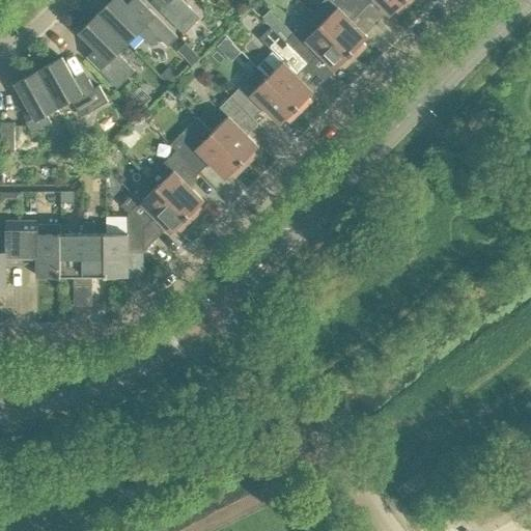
[(123,0),(111,0),(99,12),(128,43),(138,32),(152,47),(160,38),(168,46),(177,36),(140,0),(131,0),(128,4),(123,0)]
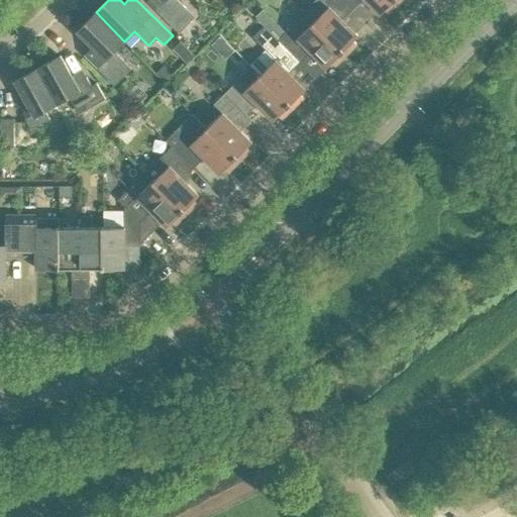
[(147,0),(146,1),(179,32),(195,17),(178,0),(147,0)]
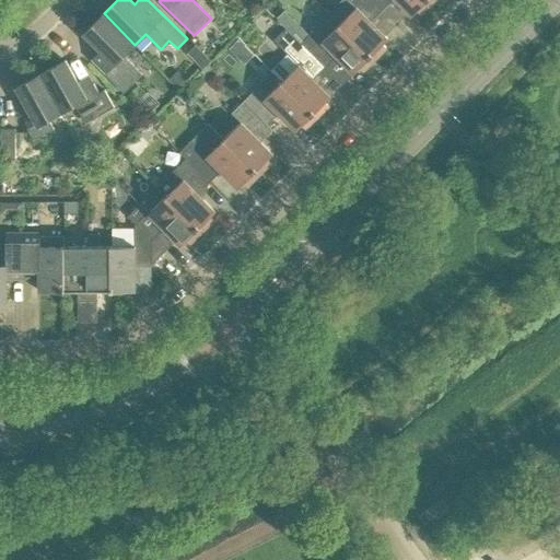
[(372,0),(343,0),(329,14),(374,59),(386,48),(383,44),(388,38),(371,21),(383,10),(372,0)]
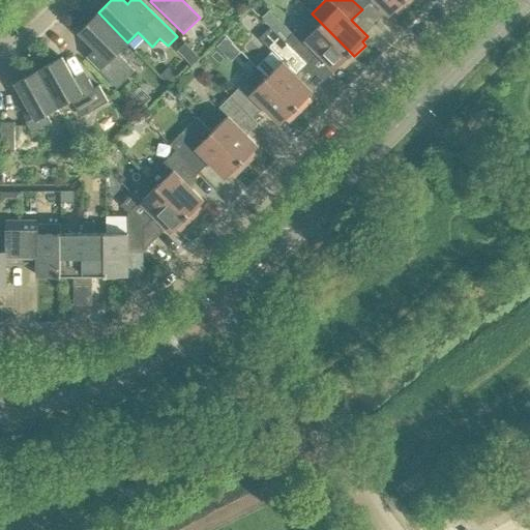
[(352,0),(362,9),(371,0),(374,0),(389,15),(394,9),(399,12),(409,2),(407,0),(352,0)]
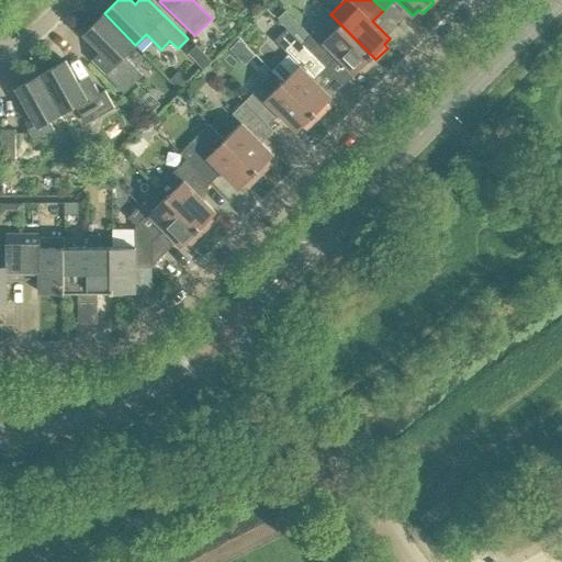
[(135,45),(104,13),(83,34),(100,51),(91,59),(124,93),(143,75),(124,56),(135,45)]
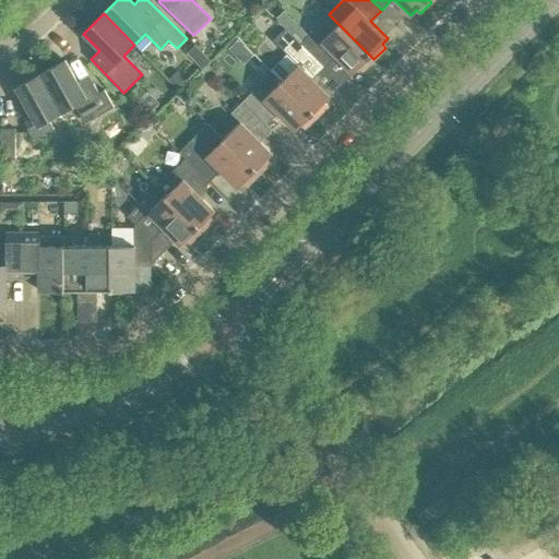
[(329,14),(300,43),(300,44),(324,67),(336,56),(353,73),(359,68),(363,71),(373,59),(329,14)]
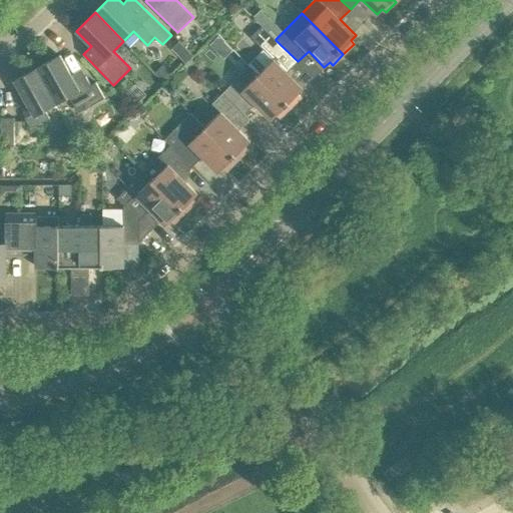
[(274,59),(258,74),(291,107),(301,96),(298,93),(303,88),(287,72),(298,61),(276,40),(276,39),(262,25),(250,36),(274,59)]
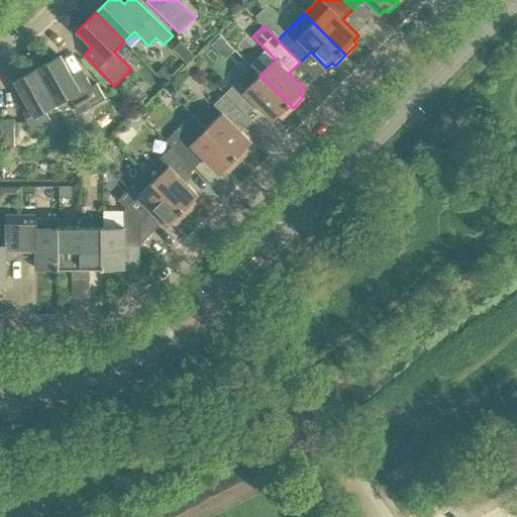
[(220,36),(211,44),(215,48),(223,39),(220,36)]
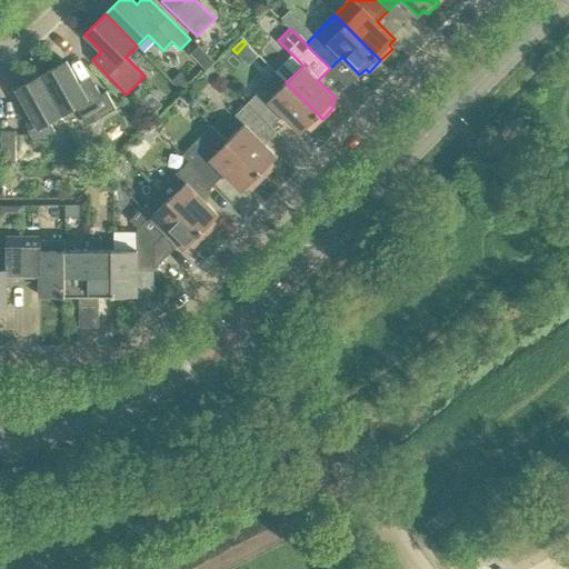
[(67,60),(41,75),(63,113),(77,106),(87,125),(116,109),(107,91),(100,95),(96,85),(83,91),(67,60)]
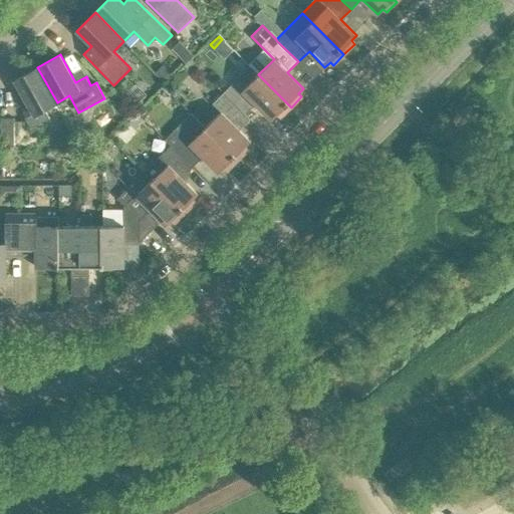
[(165,82),(173,74),(164,65),(156,73),(165,82)]
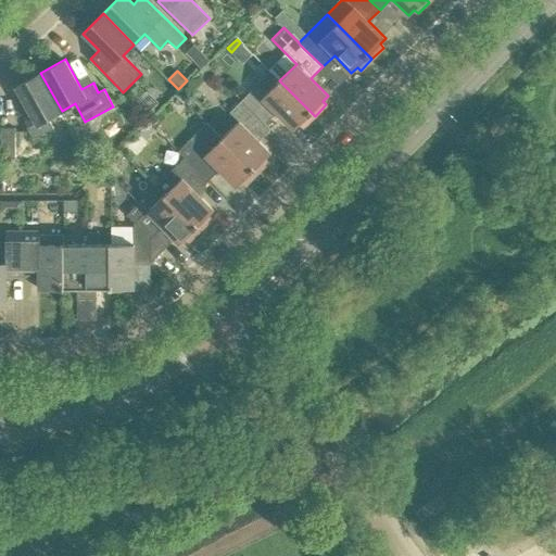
[(270,71),(241,100),(265,124),(277,112),(294,129),(300,124),(303,127),(315,116),(279,80),(270,71)]
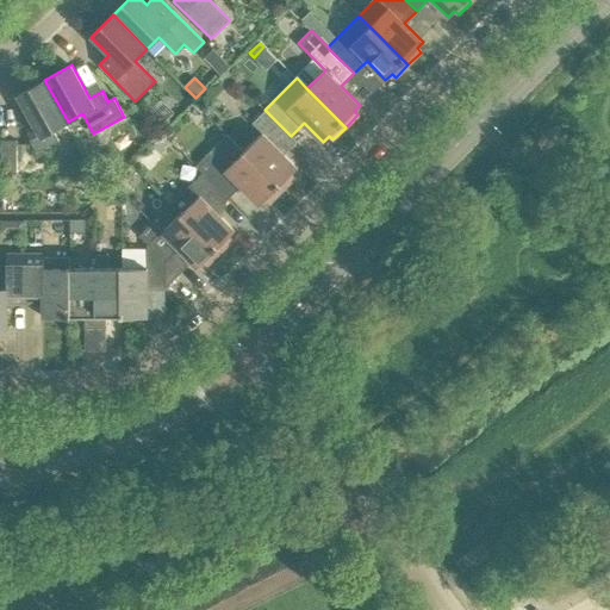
[(68,122),(44,80),(17,95),(39,135),(30,141),(37,153),(58,141),(53,130),(68,122)]
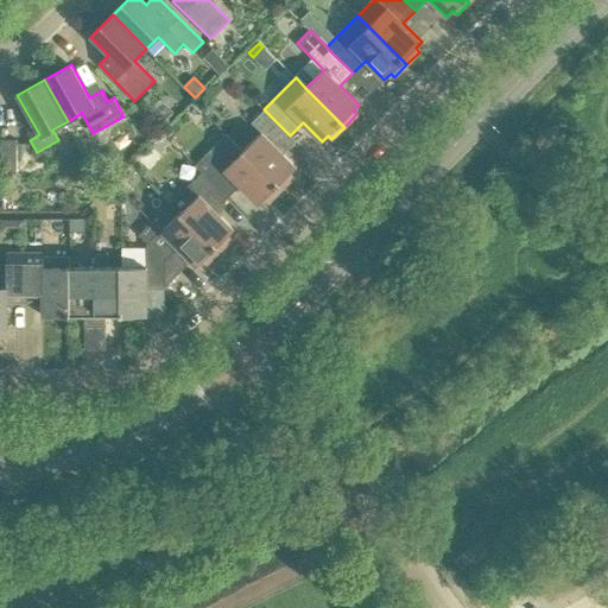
[(261,132),(242,151),(282,189),(295,177),(290,173),(296,168),(278,147),(290,135),(264,109),(252,122),(261,132)]
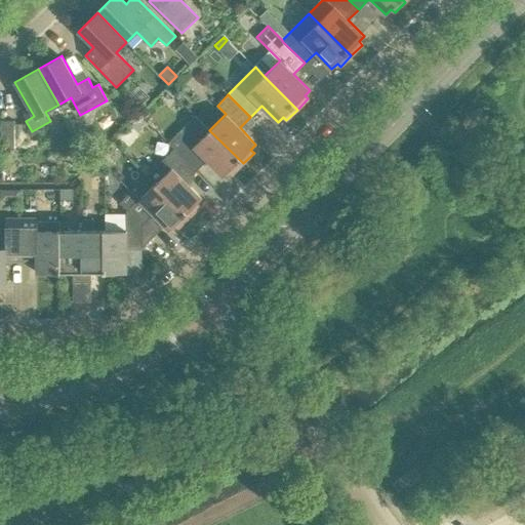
[(167,142),(173,148),(196,170),(207,160),(224,176),(229,171),(232,174),(243,163),(209,130),(195,115),(167,142)]
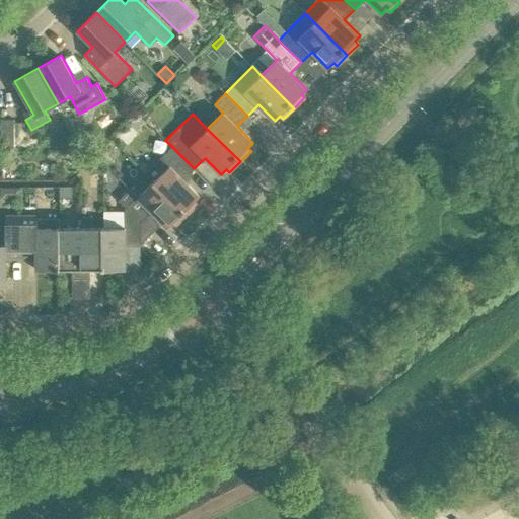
[(136,131),(145,121),(139,115),(130,124),(136,131)]
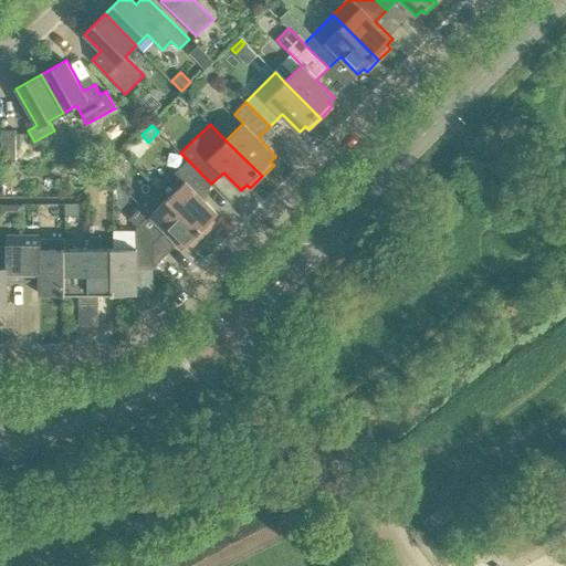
[(1,129),(1,161),(16,161),(16,130),(1,129)]
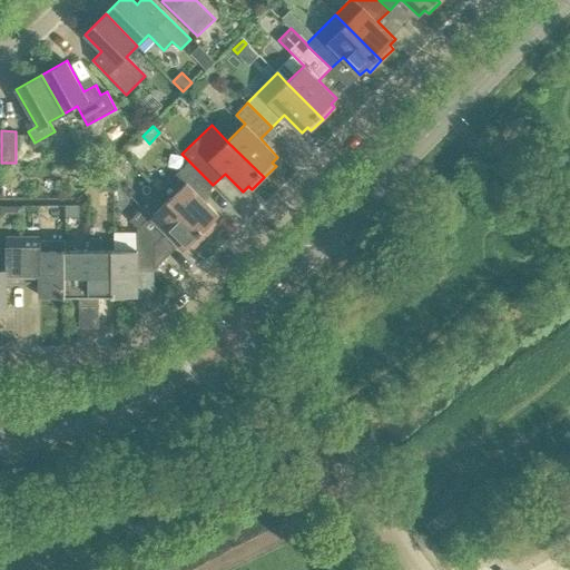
[(159,189),(168,199),(205,236),(217,224),(214,220),(219,215),(202,197),(213,185),(188,160),(159,189)]
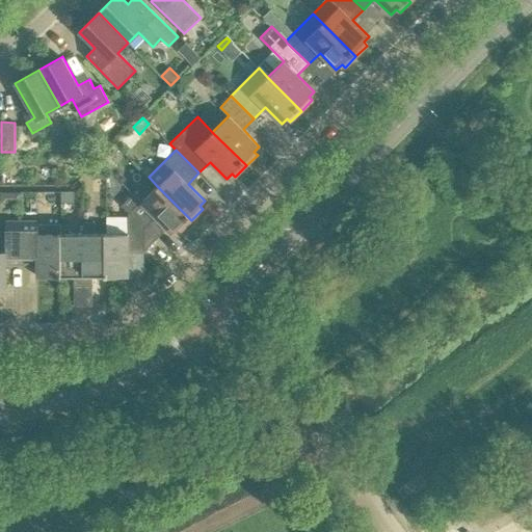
[(85,173),(94,181),(105,170),(97,161),(85,173)]
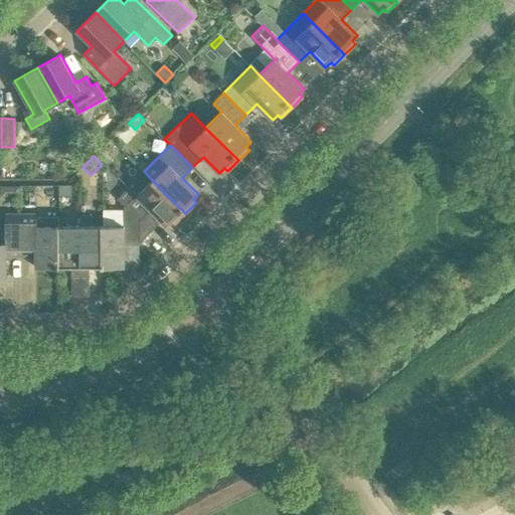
[(118,198),(124,205),(125,205),(140,220),(150,209),(166,225),(171,220),(175,223),(185,213),(152,180),(137,195),(129,187),(118,198)]
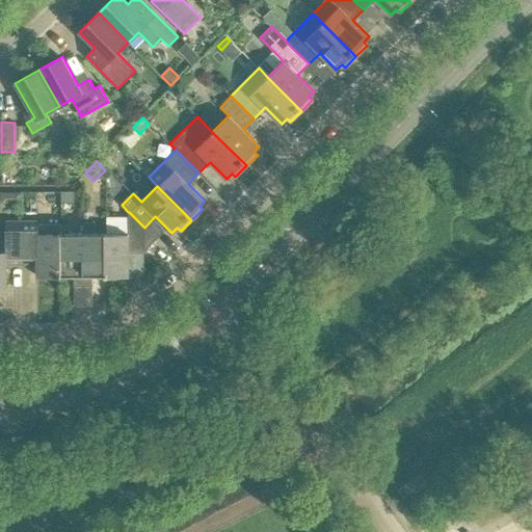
[(74,203),(73,192),(61,192),(61,203),(74,203)]
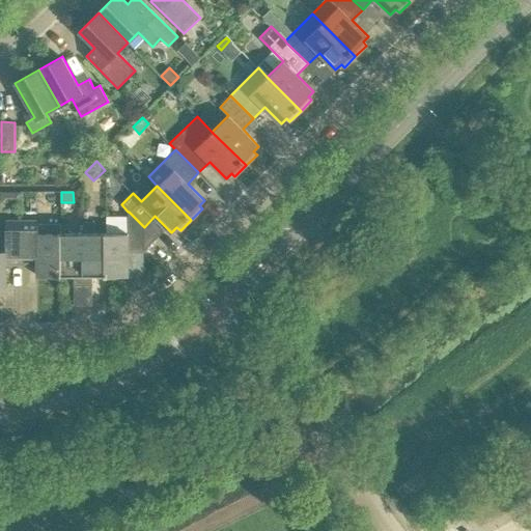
[(128,233),(105,233),(105,276),(129,276),(129,252),(144,252),(144,227),(129,212),(128,212),(128,233)]
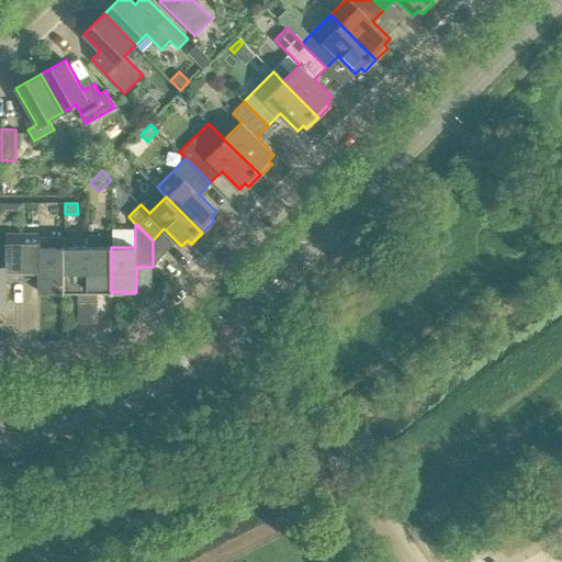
[(0,310),(7,311),(7,279),(23,278),(23,233),(7,233),(7,249),(0,249),(0,310)]
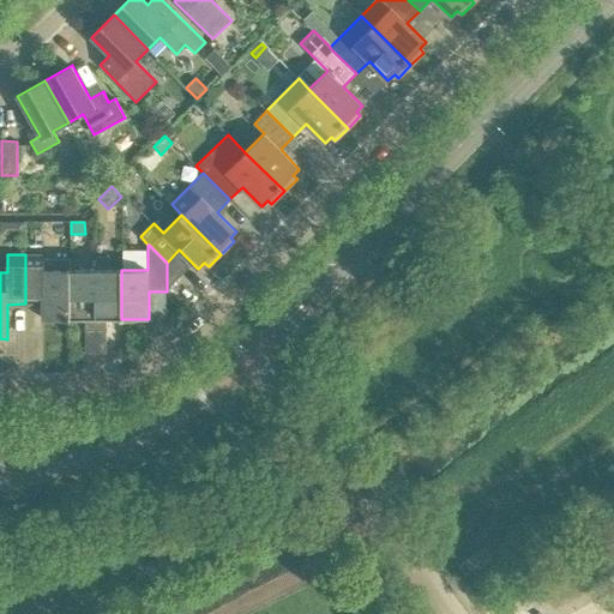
[(44,256),(25,254),(25,304),(43,305),(43,319),(70,319),(70,270),(70,259),(44,259),(44,256)]
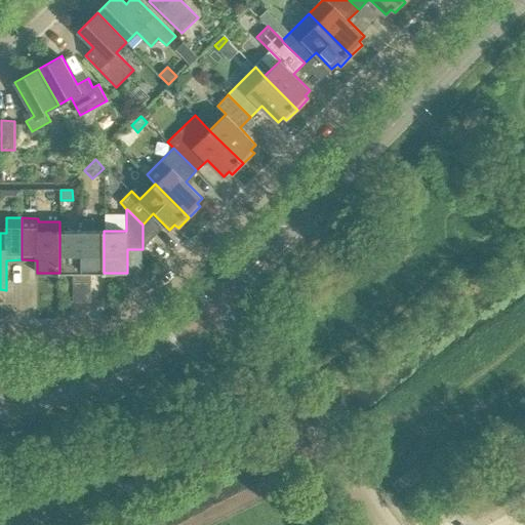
[(82,219),(82,231),(82,282),(91,282),(91,273),(104,273),(104,231),(93,231),(93,219),(82,219)]
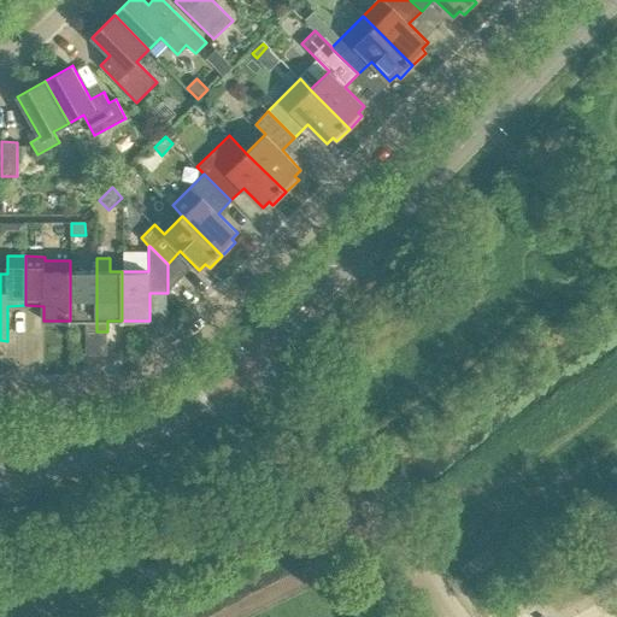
[(97,271),(70,271),(70,321),(86,321),(86,331),(97,331),(97,271)]
